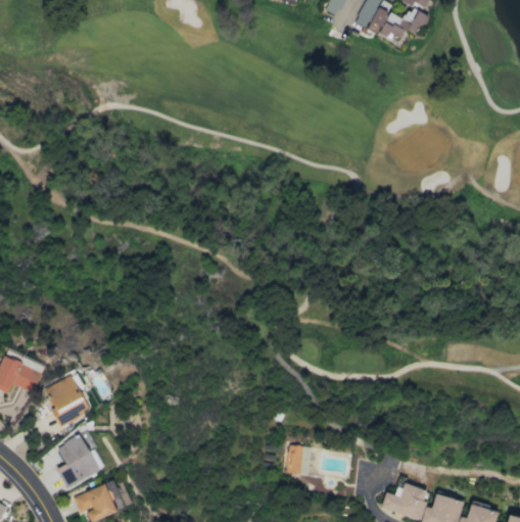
[(402,0),(403,3),(413,8),(403,18),(391,13),(388,14),(392,4),(383,0),(373,0),(374,1),(381,0),(376,11),(371,17),(372,24),(367,19),(361,16),(358,24),(387,37),(394,36),(399,39),(408,31),(414,33),(425,21),(430,11),(426,7),(428,0),(402,0)]
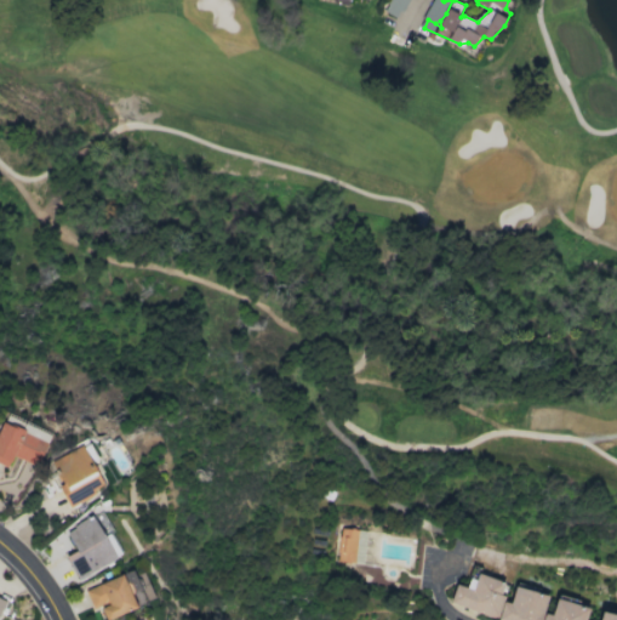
[(0,431),(0,464),(11,468),(15,458),(40,467),(50,442),(4,424),(0,431)]
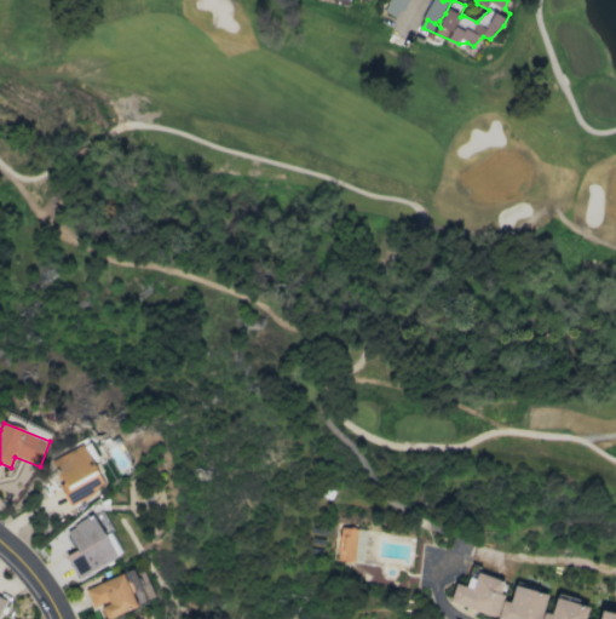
[(51,441),(53,435),(28,424),(24,431),(51,441)]
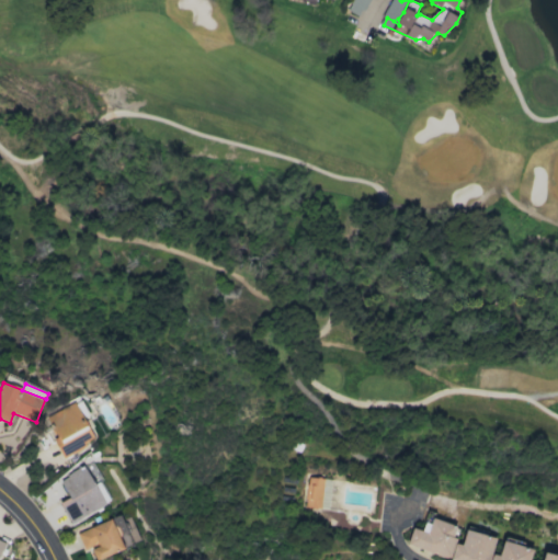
[(75,409),(56,414),(58,425),(64,424),(64,427),(79,424),(75,409)]
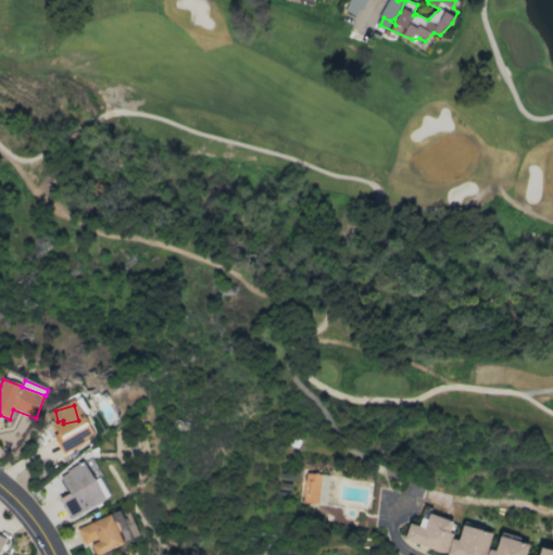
[(112,496),(92,459),(62,476),(80,512),(112,496)]
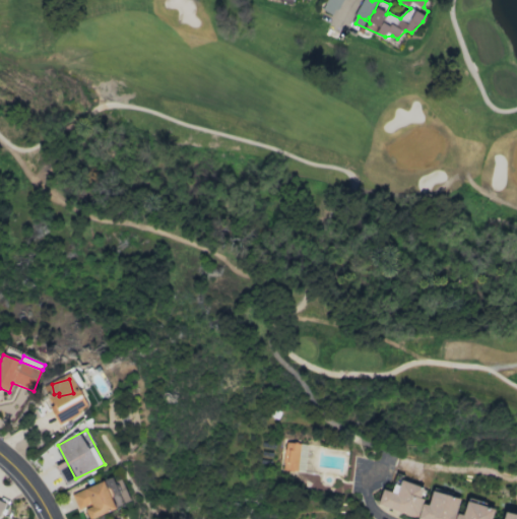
[(300,444),(287,443),(286,471),(299,471),(300,444)]
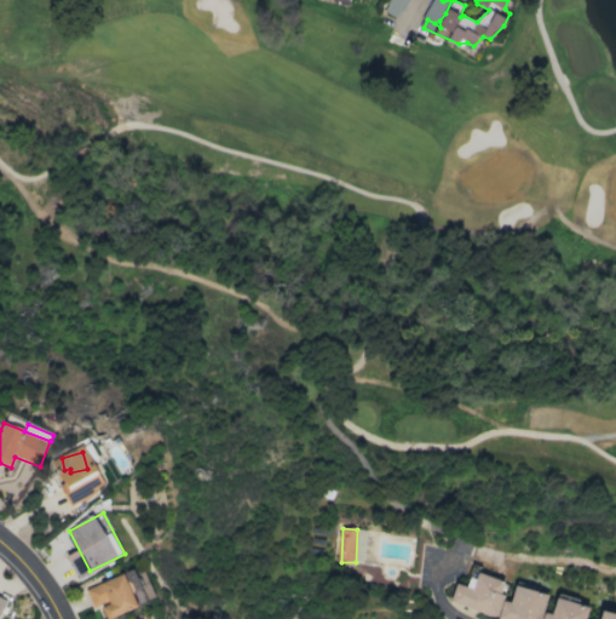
[(586,618),(591,607),(557,597),(553,614),(546,612),(550,595),(517,586),(512,603),(502,600),(507,582),(478,573),(475,589),(456,584),(452,606),(499,618),(586,618)]
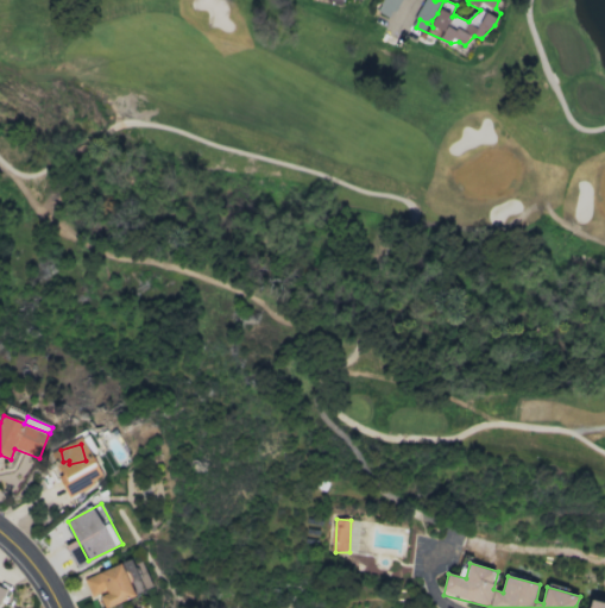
[(102,596),(106,607),(109,607),(136,599),(125,565),(87,577),(93,599),(102,596)]
